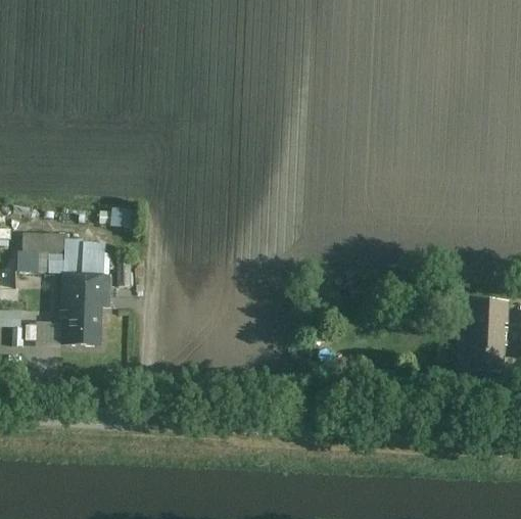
[(130,214),(106,213),(105,222),(130,223),(130,214)]
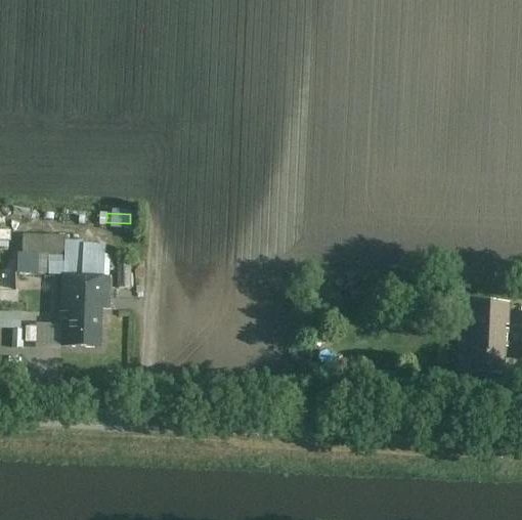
[(0,214),(0,225),(10,226),(10,215),(0,214)]
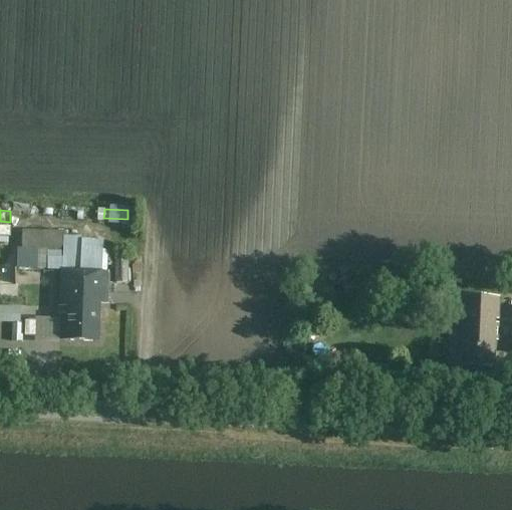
[(84,231),(77,230),(77,237),(66,237),(65,256),(50,255),(49,267),(63,268),(61,337),(100,338),(101,300),(109,300),(110,269),(107,269),(108,248),(103,248),(103,238),(83,237),(84,231)]
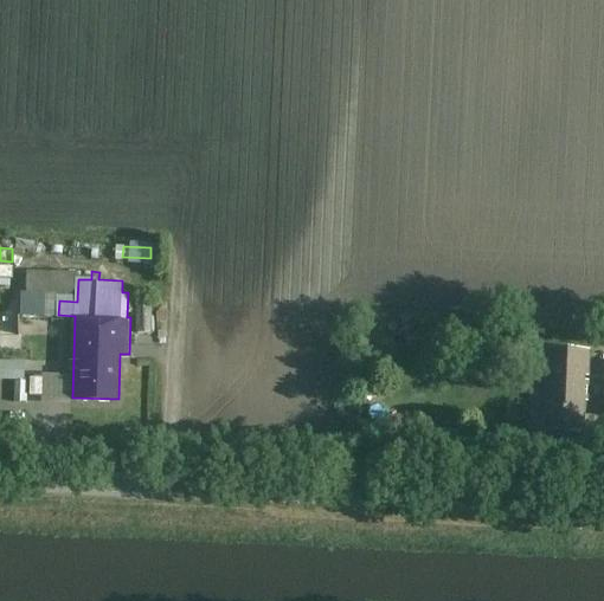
[(154,301),(140,301),(140,329),(154,329),(154,301)]
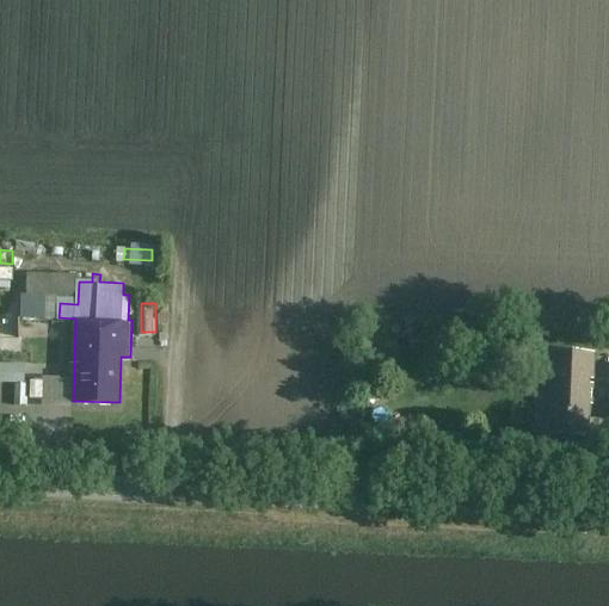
[(595,348),(552,347),(549,401),(553,401),(552,430),(589,431),(590,401),(592,401),(595,348)]
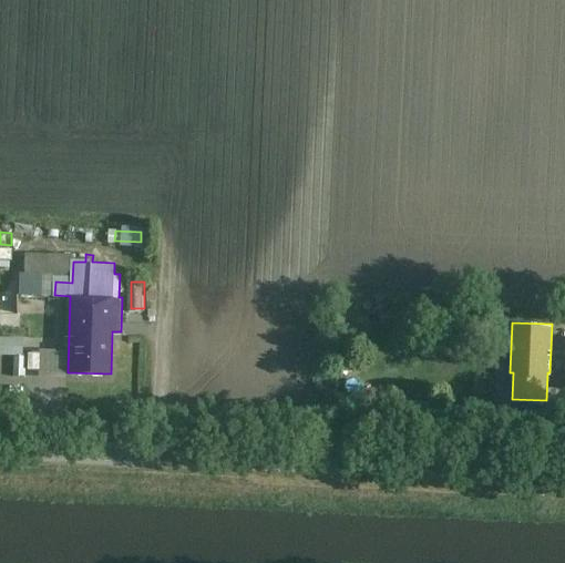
[(40,351),(29,351),(29,367),(40,367),(40,351)]
